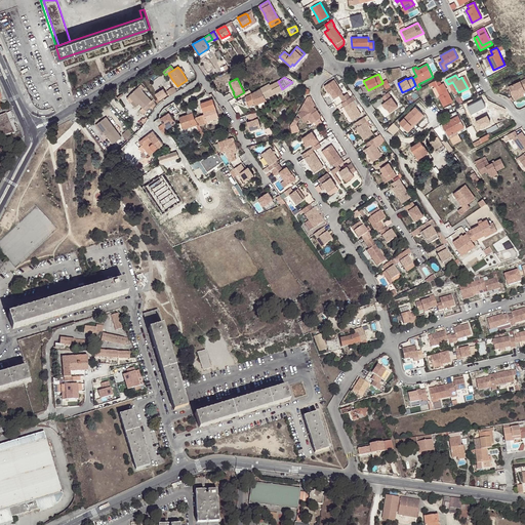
[(434,87),(435,87),(440,95),(438,96),(443,107),(452,102),(443,83),(441,84),(439,79),(431,82),(434,87)]
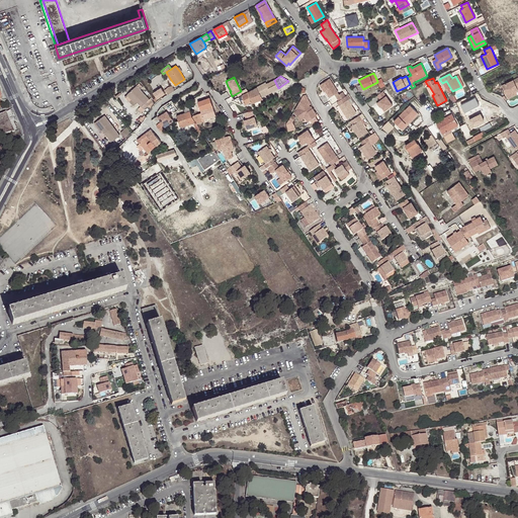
[(517,78),(503,86),(507,95),(517,89),(517,88),(517,87),(517,86),(517,78)]
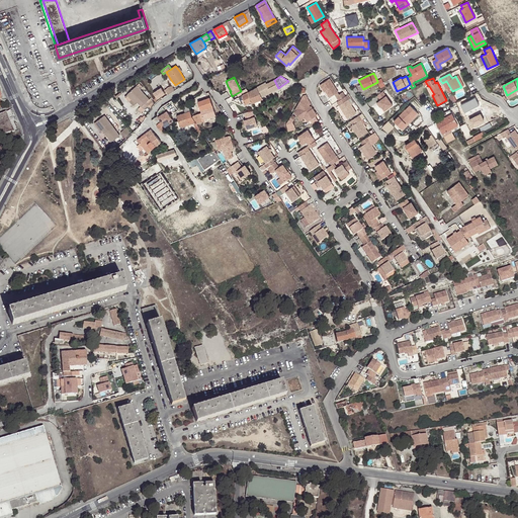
[(330,79),(320,85),(325,92),(326,91),(330,97),(335,94),(338,92),(330,79)]
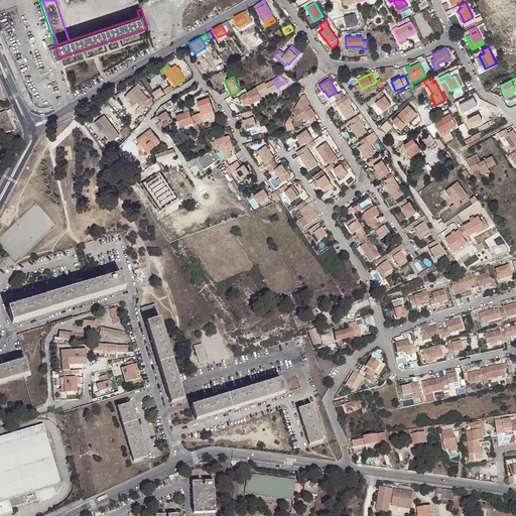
[(264,82),(247,92),(250,103),(254,102),(255,105),(257,105),(259,104),(260,103),(258,100),(262,98),(261,97),(270,92),(277,88),(273,80),(265,84),(264,82)]
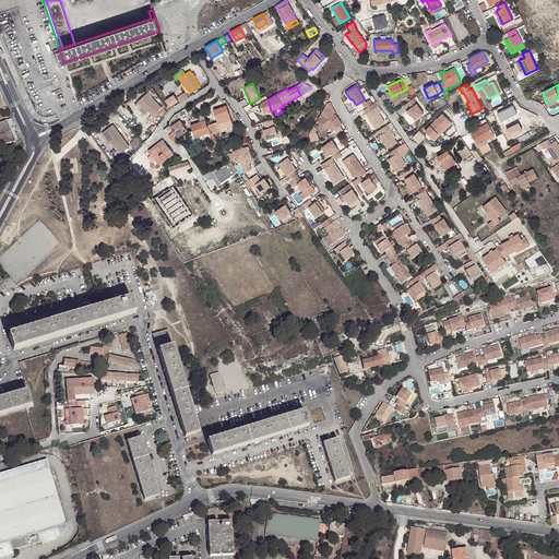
[(145,111),(143,108),(144,107),(146,109),(152,115),(149,118),(151,121),(161,113),(164,117),(167,113),(162,107),(161,108),(151,96),(153,94),(150,90),(134,104),(142,114),(145,111)]
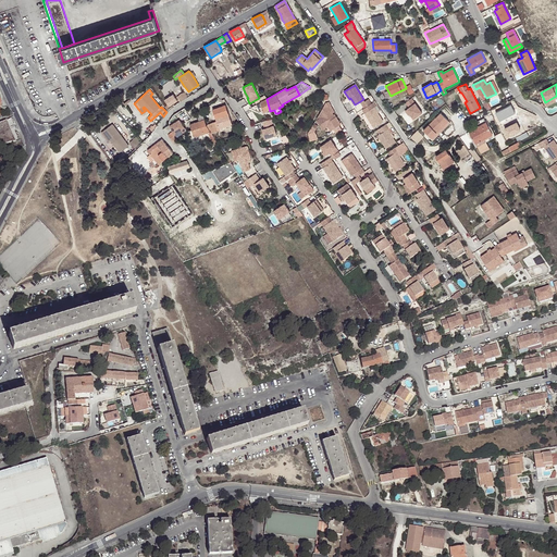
[(184,93),(175,96),(177,101),(186,97),(184,93)]
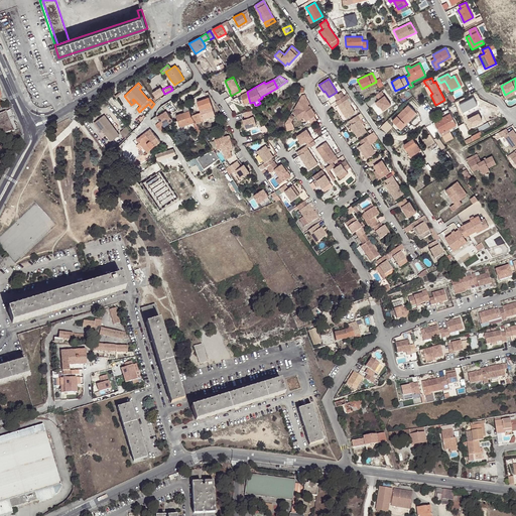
[(152,93),(156,99),(164,94),(160,88),(152,93)]
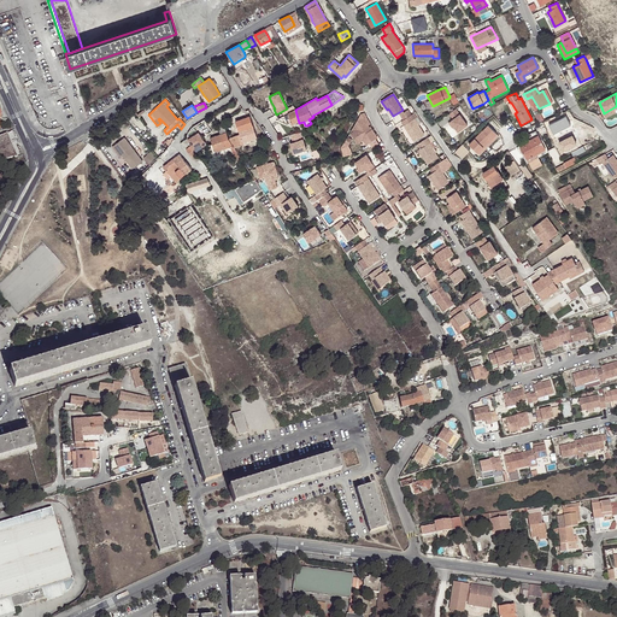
[(616,109),(616,106),(604,113),(606,118),(616,113),(615,110),(616,109)]
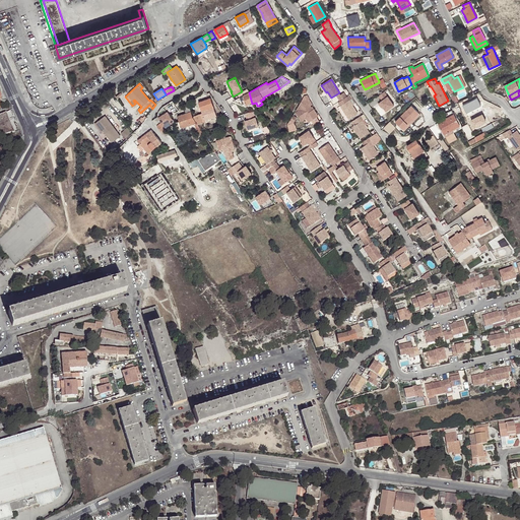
[(384,91),(378,95),(381,101),(379,103),(382,107),(385,111),(393,106),(384,91)]
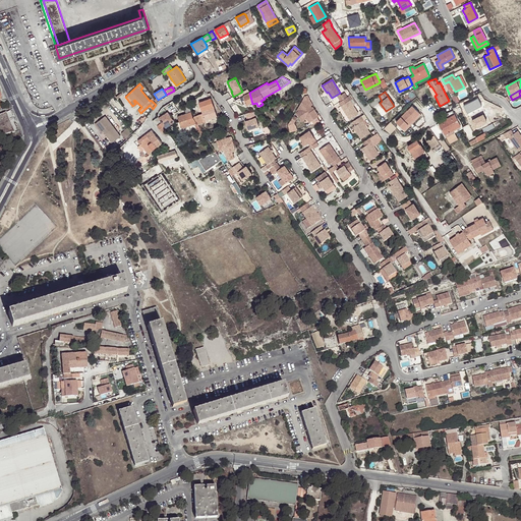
[(252,104),(249,93),(234,100),(235,101),(237,103),(242,104),(241,102),(243,100),(246,104),(251,103),(252,104)]
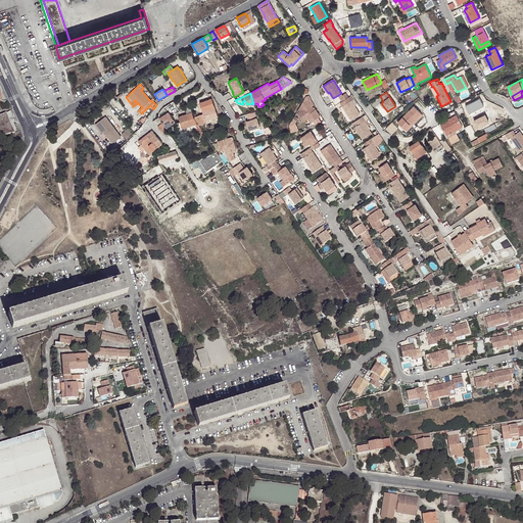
[(343,95),(339,98),(342,102),(348,98),(346,93),(343,95)]
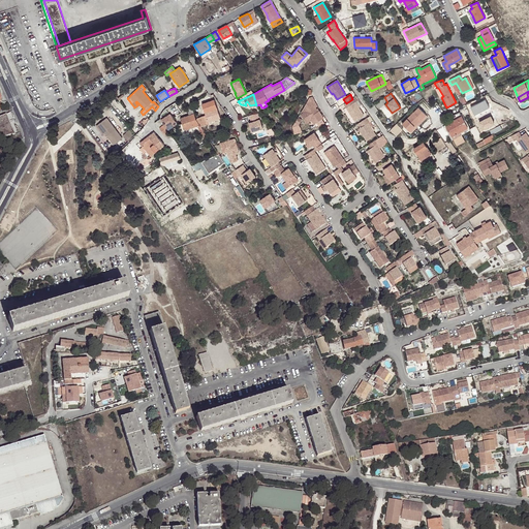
[(344,104),(346,109),(354,122),(364,116),(354,102),(356,101),(354,98),(352,99),(346,103),(344,104)]
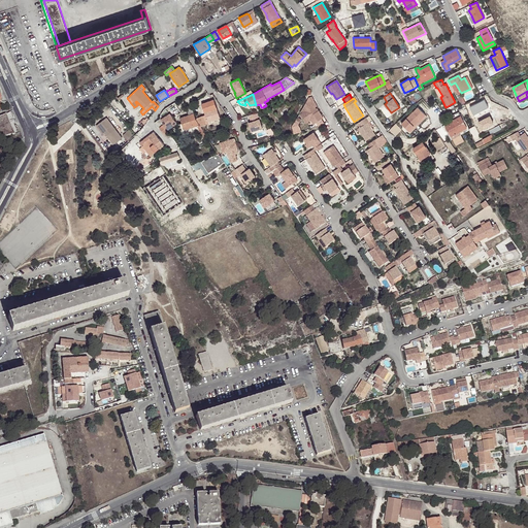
[(201,104),(205,114),(207,122),(220,117),(212,100),(201,104)]
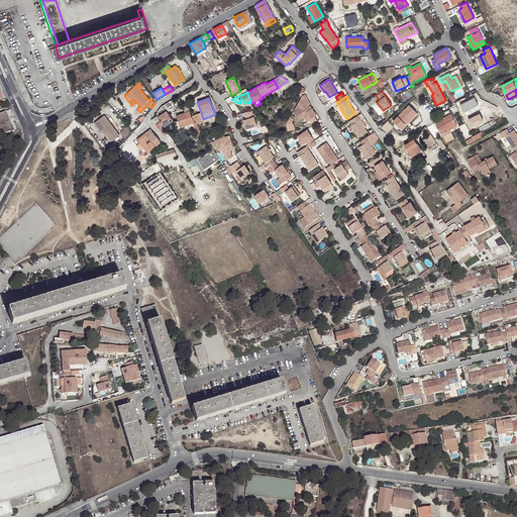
[(311,106),(306,98),(302,101),(304,105),(307,103),(309,107),(311,106)]
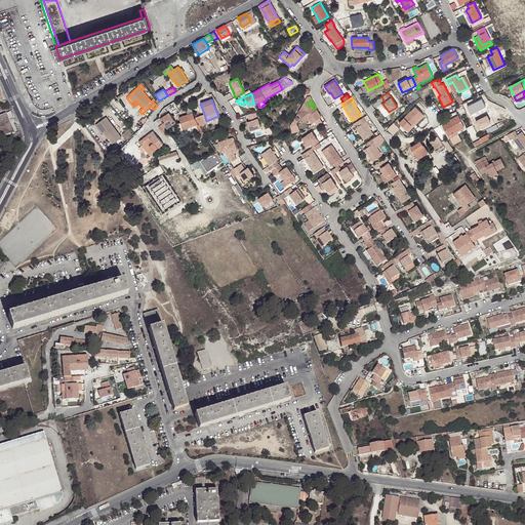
[(482,99),(468,107),(472,115),(485,108),(482,99)]
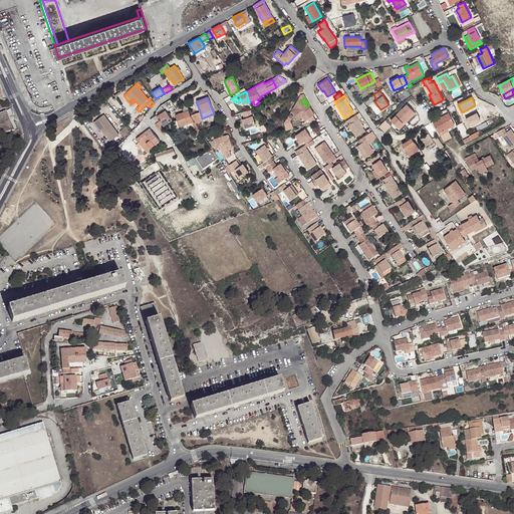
[(293,110),(291,111),(298,121),(302,118),(304,121),(314,115),(310,108),(309,109),(307,106),(305,102),(302,104),(300,100),(299,98),(292,110),(293,110)]
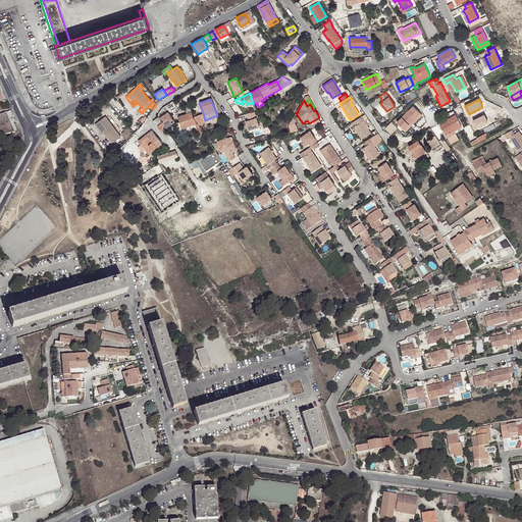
[(397,122),(405,131),(421,114),(413,106),(397,122)]
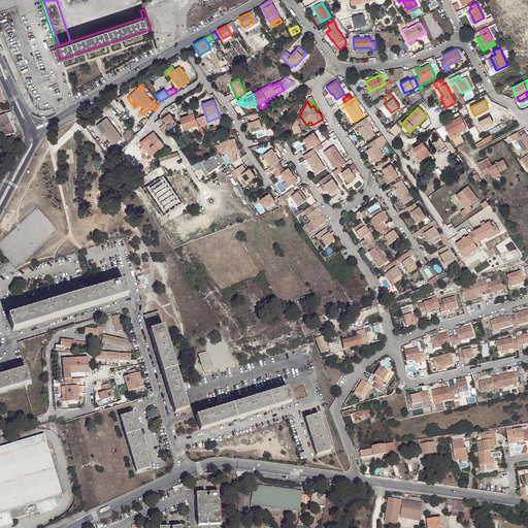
[(0,136),(19,132),(10,111),(0,116),(0,136)]
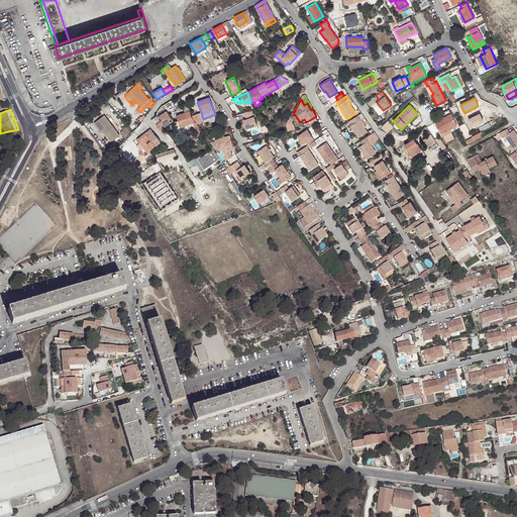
[(440,112),(433,116),(435,121),(436,121),(451,113),(450,111),(448,109),(442,112),(440,112)]
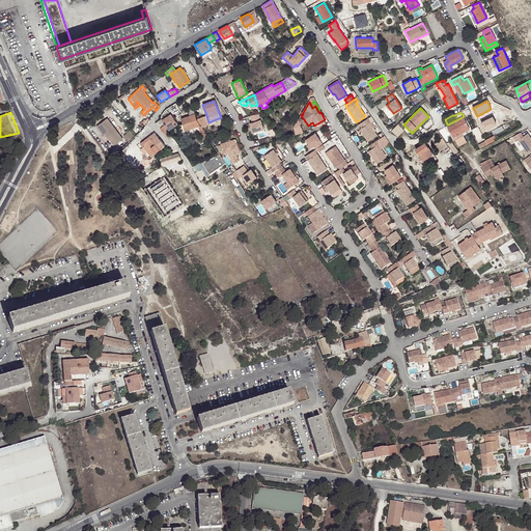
[(161,119),(164,122),(165,126),(168,130),(174,127),(172,123),(173,122),(174,118),(170,114),(161,119)]
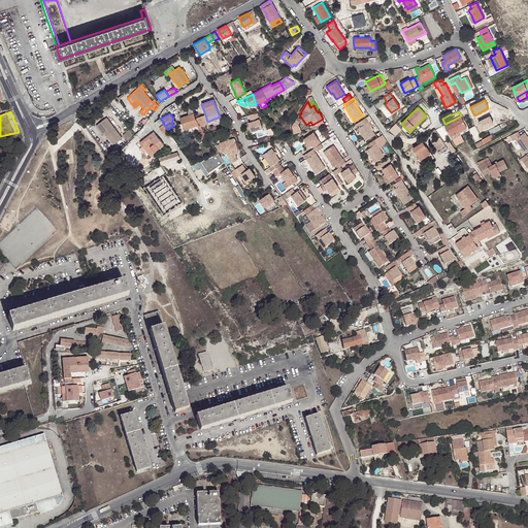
[(193,113),(188,114),(179,118),(182,123),(184,129),(199,125),(195,118),(193,113)]
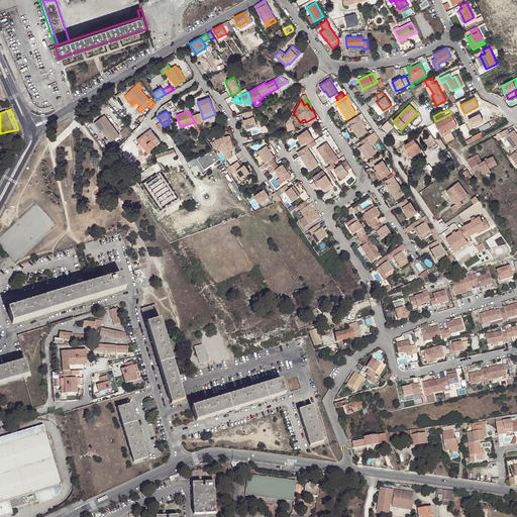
[(244,112),(243,113),(246,119),(243,120),(245,129),(256,125),(253,116),(252,117),(250,111),(244,112)]
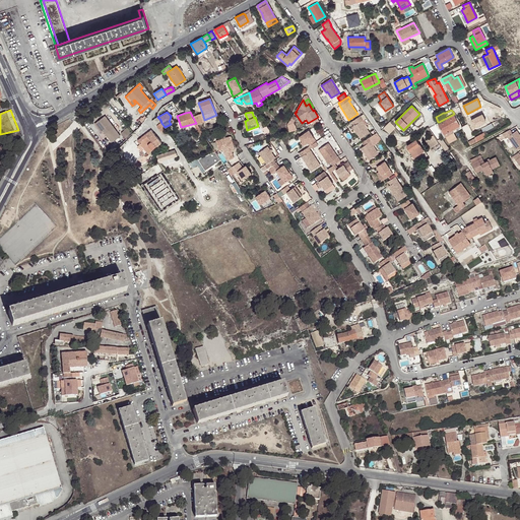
[(199,114),(192,116),(196,123),(197,125),(202,123),(199,114)]
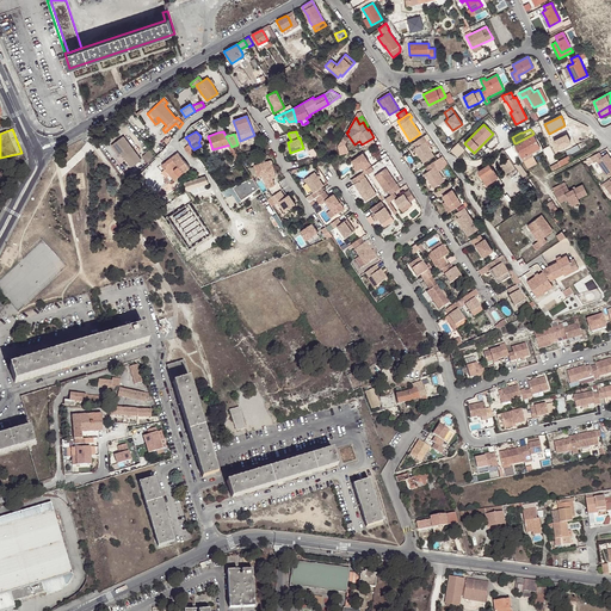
[(534,134),(516,143),(516,144),(519,150),(523,156),(531,152),(541,147),(534,134)]
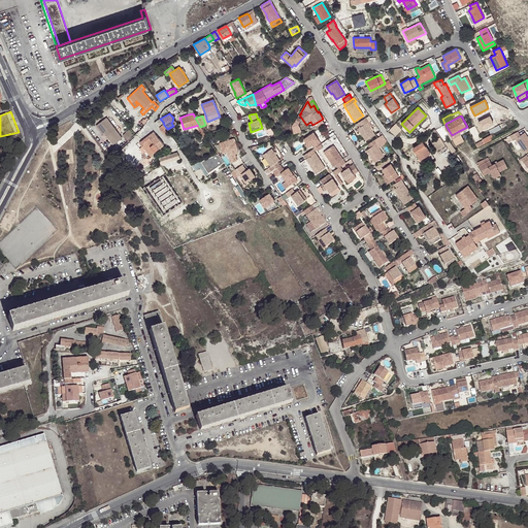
[(490,117),(477,122),(482,131),(494,125),(490,117)]
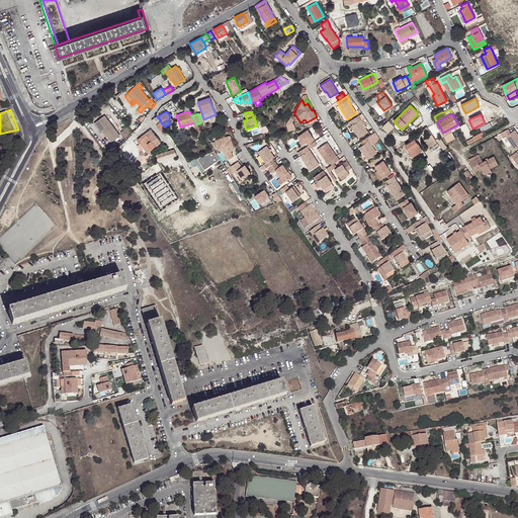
[(94,122),(99,128),(101,127),(102,130),(110,142),(119,136),(104,115),(94,122)]
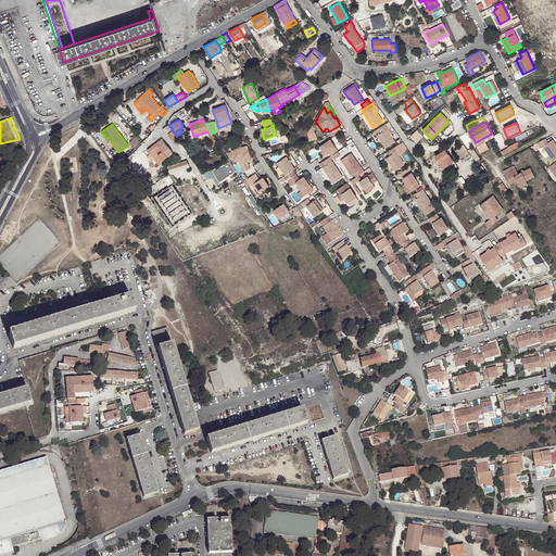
[(386,125),(376,130),(379,135),(377,136),(384,149),(394,142),(387,130),(388,129),(386,125)]
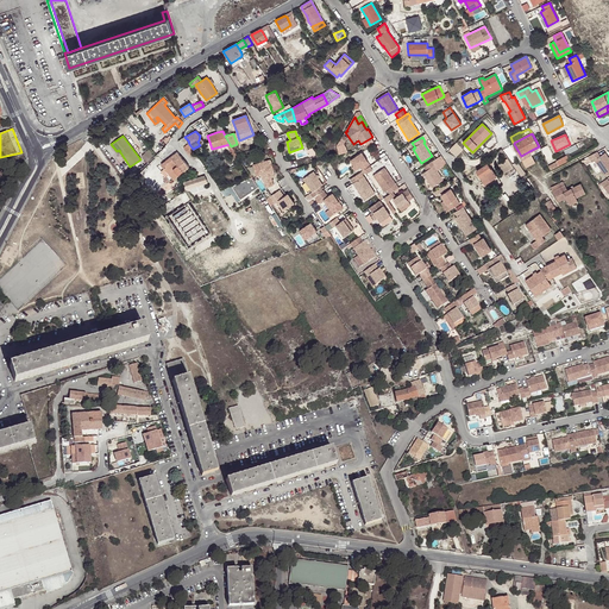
[(457,143),(450,150),(456,157),(463,149),(457,143)]
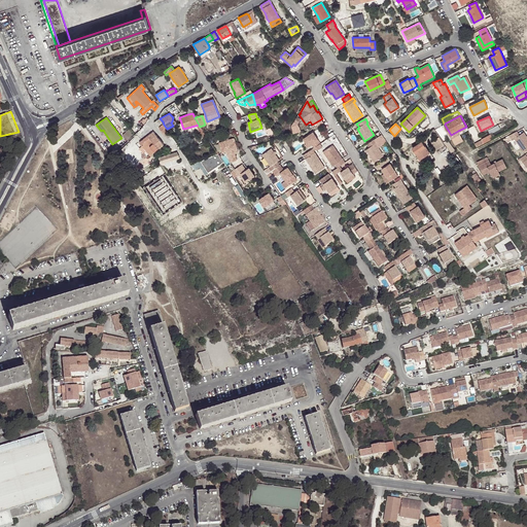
[(167,129),(164,125),(159,128),(168,139),(172,136),(167,129)]
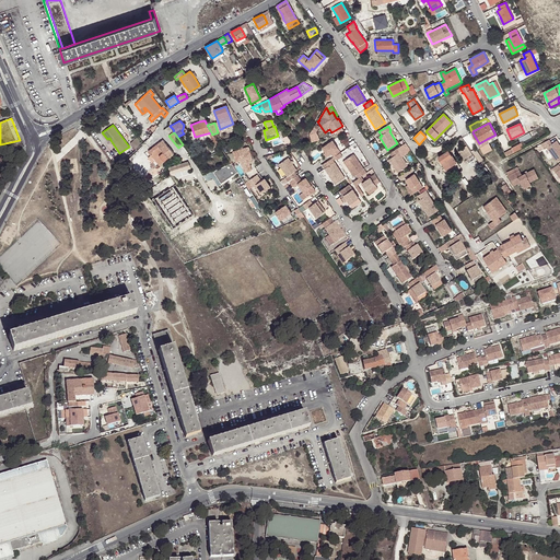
[(191,138),(194,143),(209,138),(210,140),(212,139),(216,146),(219,143),(214,137),(212,135),(211,132),(195,137),(191,138)]
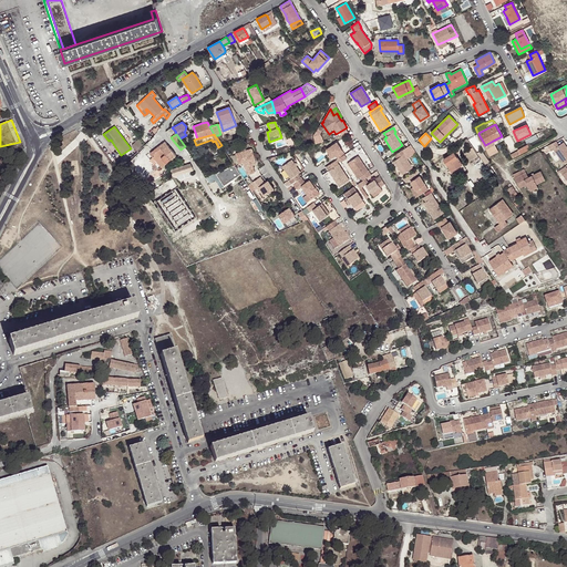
[(527,144),(538,138),(536,135),(525,141),(527,144)]
